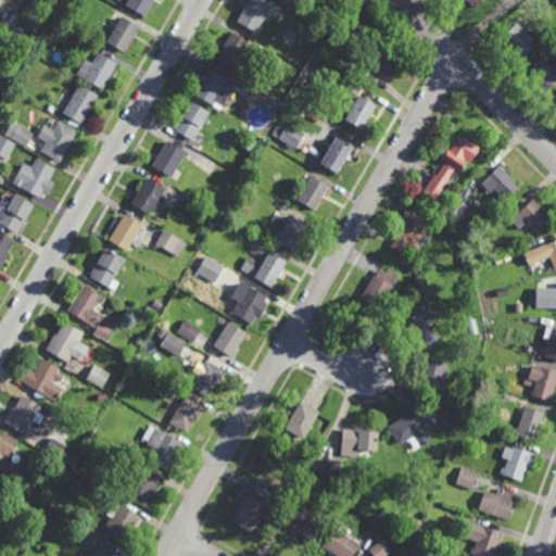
[(150,0),(142,15),(123,4),(125,0),(150,0)]
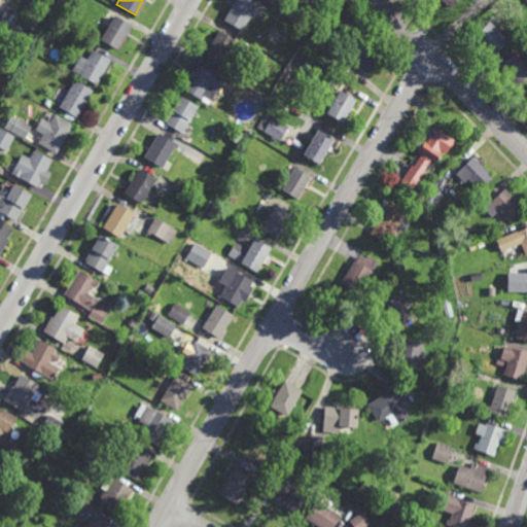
[(241,30),(222,20),(234,0),(246,0),(255,5),(241,30)]
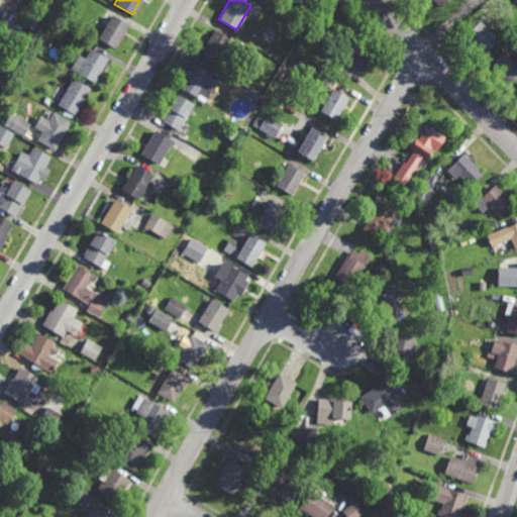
[(125,28),(124,27),(113,48),(97,39),(110,15),(127,24),(125,28)]
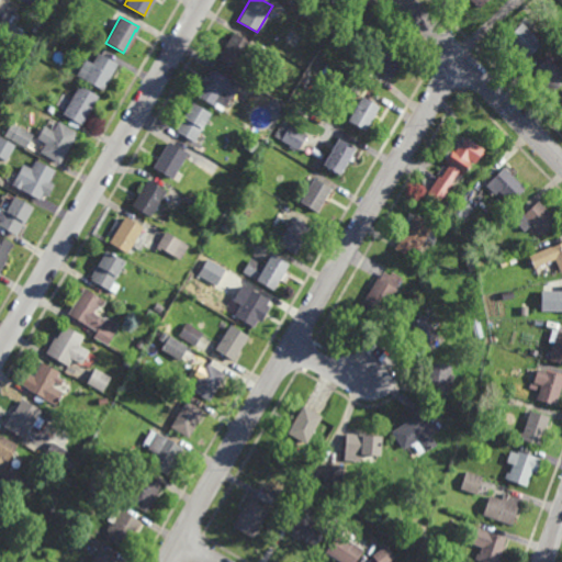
[(525,58),(505,38),(519,23),(540,43),(525,58)]
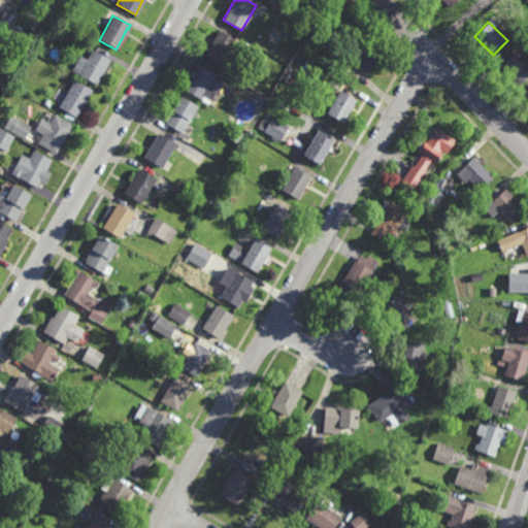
[(220,65),(203,55),(218,30),(235,40),(220,65)]
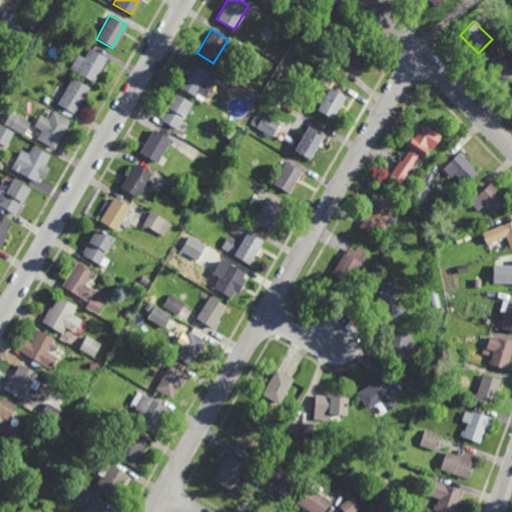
[(105,58),(92,82),(68,68),(75,54),(81,58),(87,48),(105,58)]
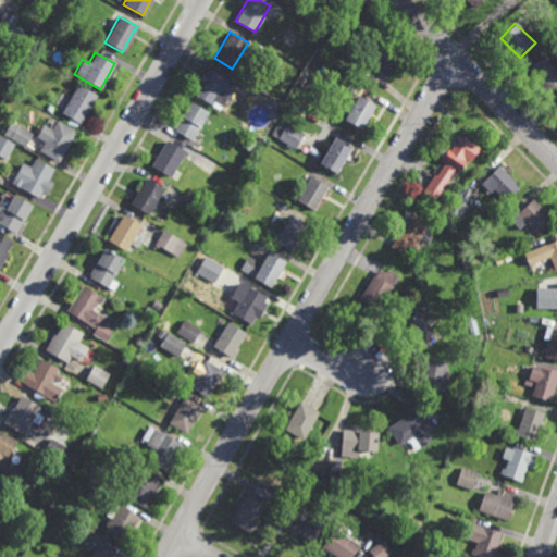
[(556,81),(546,91),(527,71),(541,57),(556,73),(556,81)]
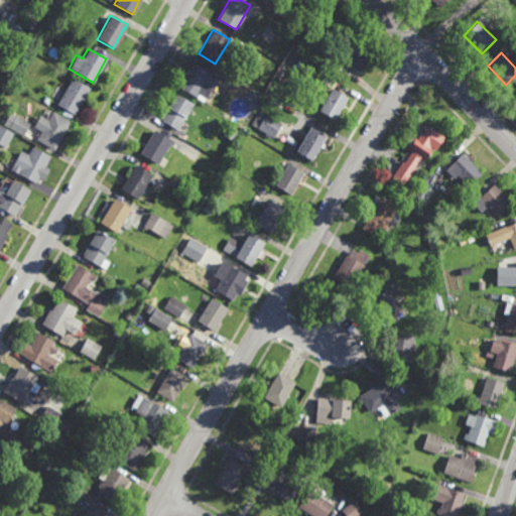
[(196,98),(177,88),(191,63),(210,74),(196,98)]
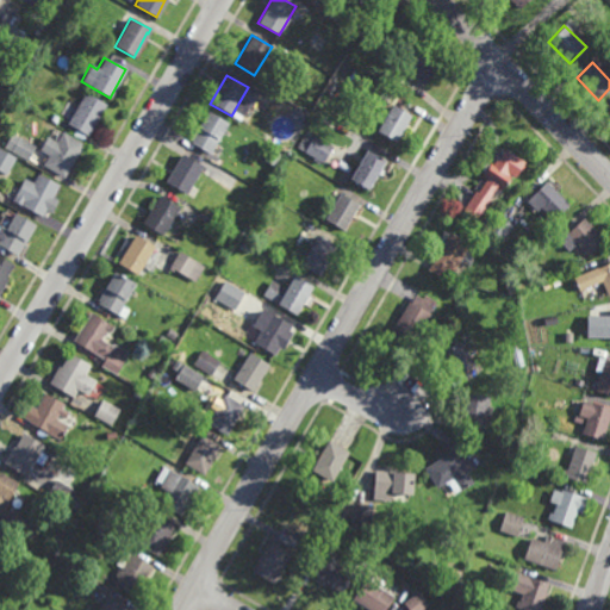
[(397,142),(377,131),(392,105),(379,98),(384,89),(398,97),(393,105),(411,116),(397,142)]
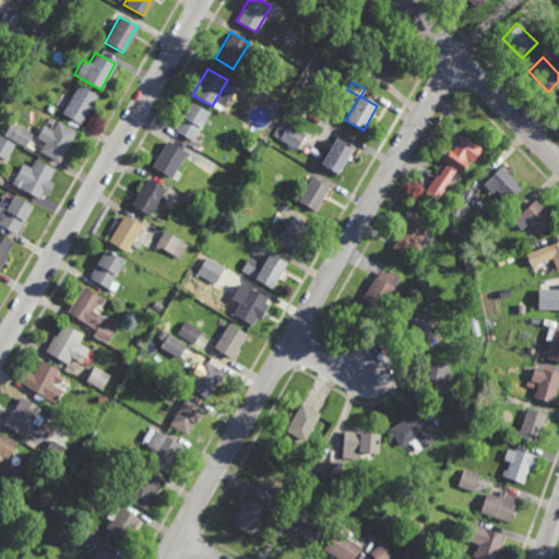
[(80,125),(60,114),(76,85),(95,96),(80,125)]
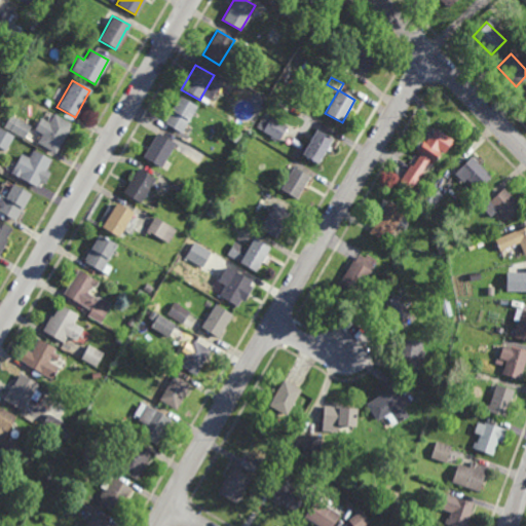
[(28,109),(22,105),(23,104),(22,104),(25,101),(21,98),(23,96),(32,103),(28,109)]
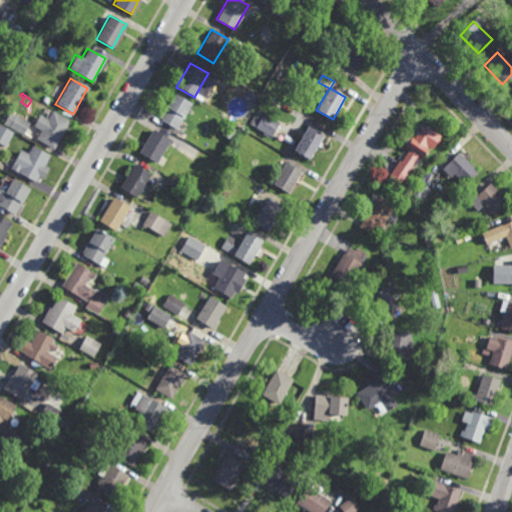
[(176,128),(160,119),(161,118),(160,117),(174,94),(190,103),(176,128)]
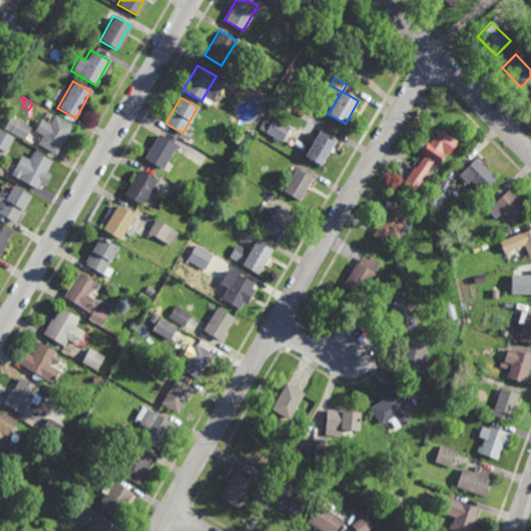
[(49,108),(42,104),(44,100),(51,103),(49,108)]
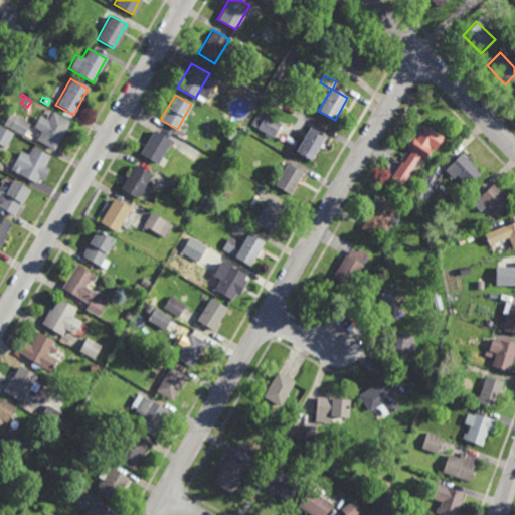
[(50,113),(50,112),(68,122),(52,151),(34,140),(36,137),(28,133),(37,116),(38,117),(42,109),(50,113)]
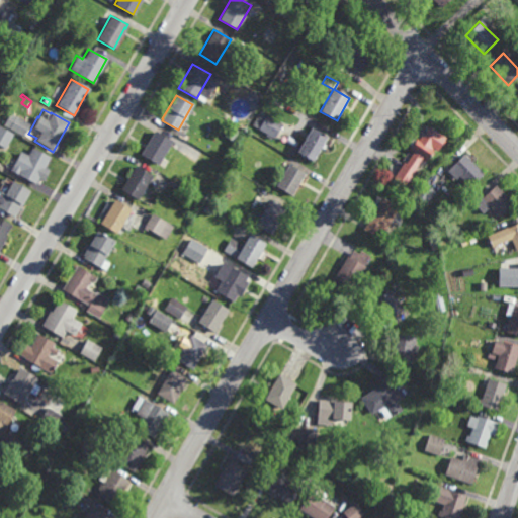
[(275,138),(252,123),(260,110),(283,123),(275,138)]
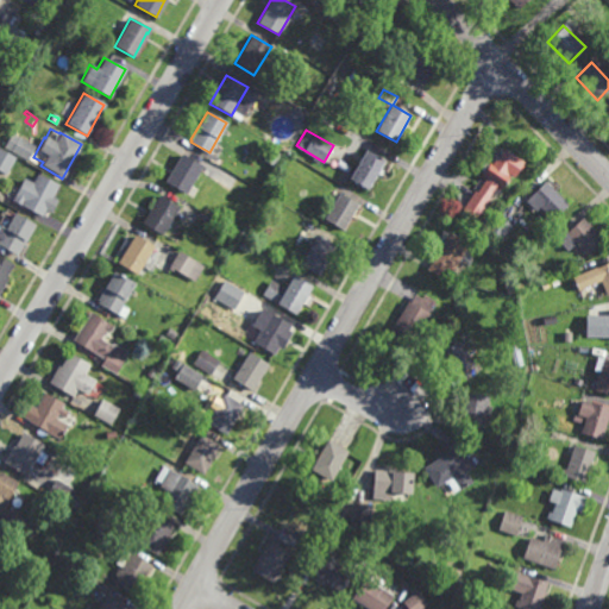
[(22,138),(35,145),(26,159),(6,148),(13,133),(19,137),(23,131),(25,133),(22,138)]
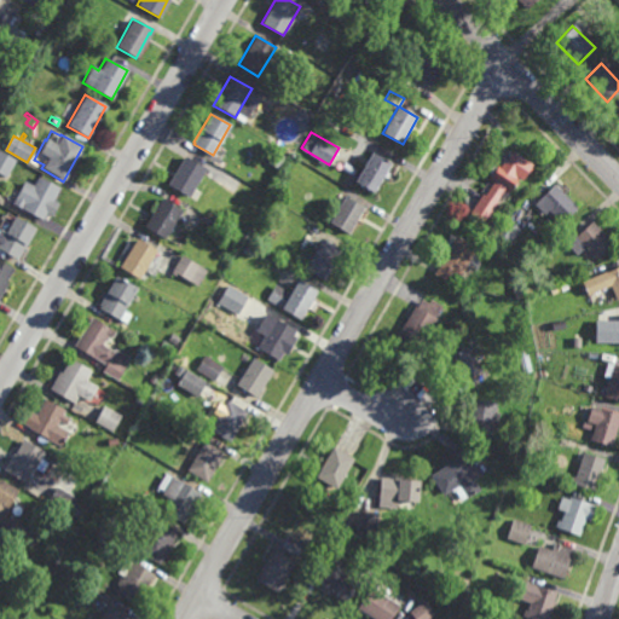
[(7,178),(0,173),(0,150),(17,161),(7,178)]
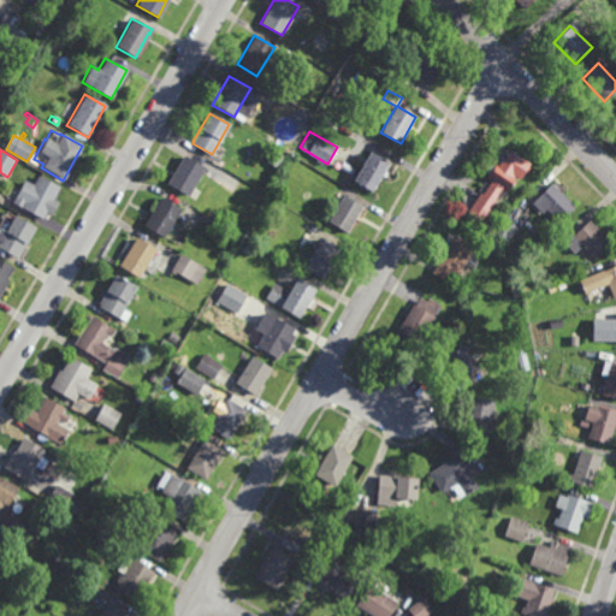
[(277,167),(267,163),(274,149),(284,154),(277,167)]
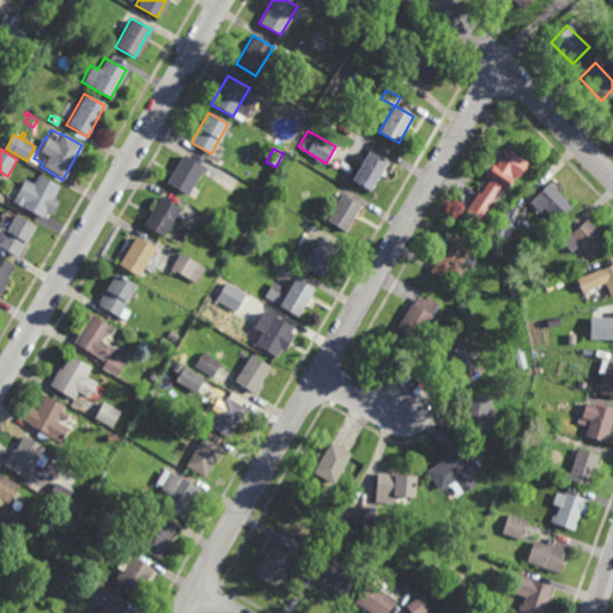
[(370,190),(351,180),(369,150),(388,162),(370,190)]
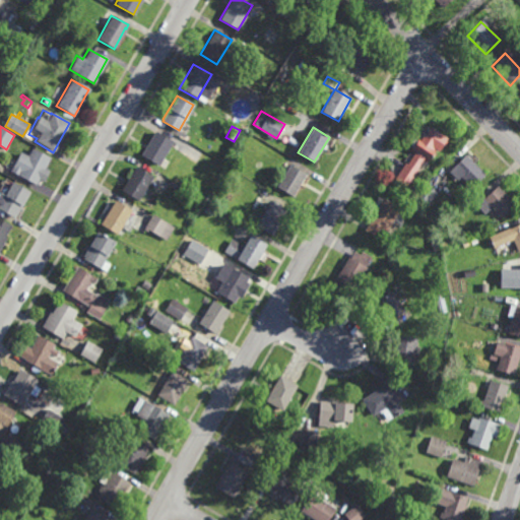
[(447,138),(439,151),(436,149),(428,161),(424,158),(416,170),(417,171),(406,188),(394,181),(405,163),(407,164),(415,151),(411,149),(419,137),(421,139),(424,136),(425,137),(431,128),(447,138)]
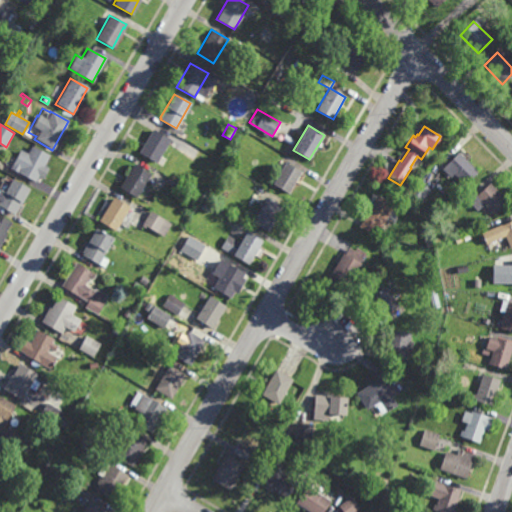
[(156,163),(138,152),(153,128),(170,139),(156,163)]
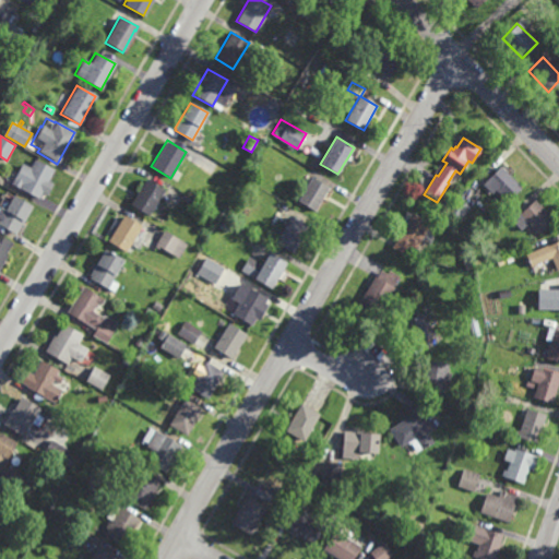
[(52,170),(37,198),(12,185),(13,182),(6,178),(10,170),(9,170),(10,168),(19,173),(23,164),(28,167),(33,159),(52,170)]
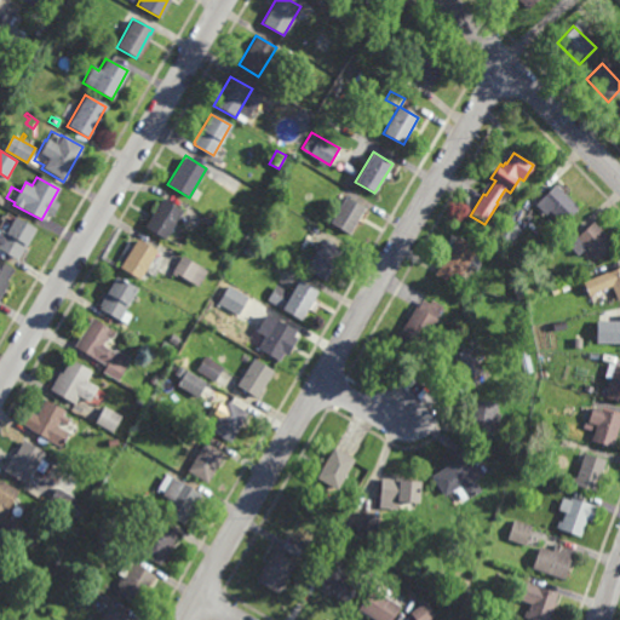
[(562,224),(539,201),(556,184),(579,207),(562,224)]
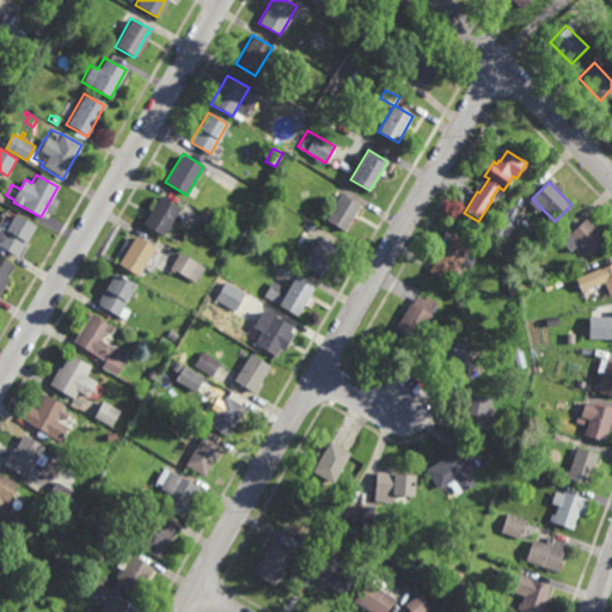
[(344,232),(325,220),(343,191),(362,203),(344,232)]
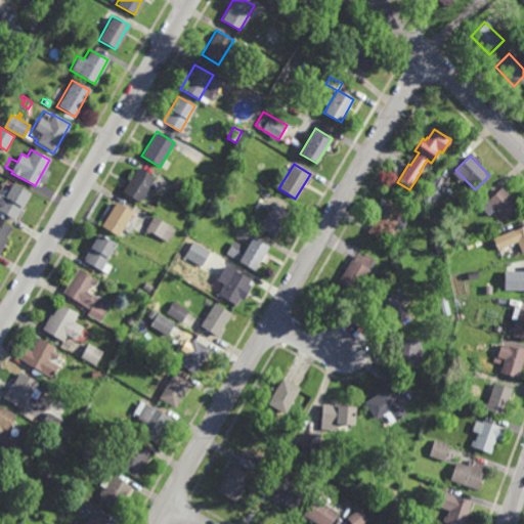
[(138,202),(123,192),(137,168),(153,178),(138,202)]
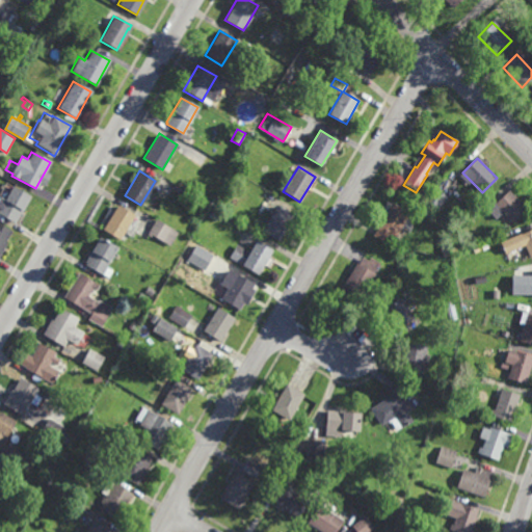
[(183,195),(175,191),(179,185),(186,190),(183,195)]
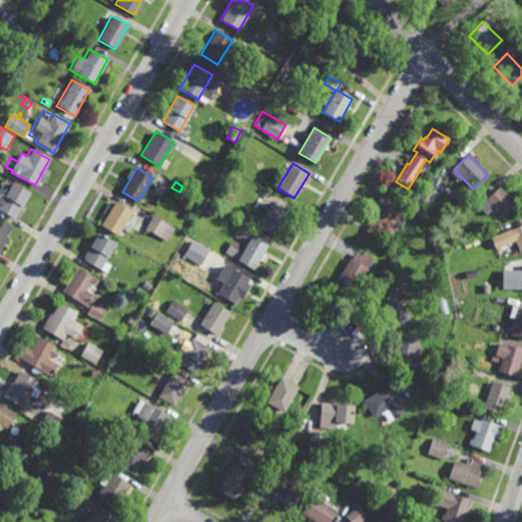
[(15,220),(0,211),(0,206),(1,205),(0,204),(0,195),(5,198),(13,184),(31,194),(15,220)]
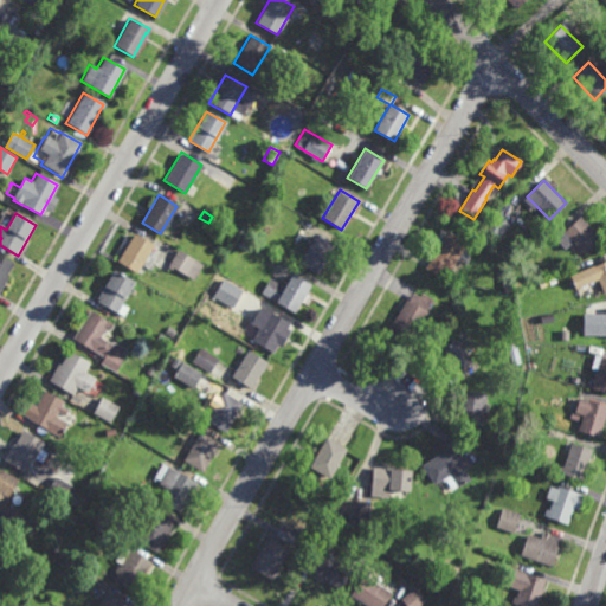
[(495,242),(482,229),(497,213),(510,227),(495,242)]
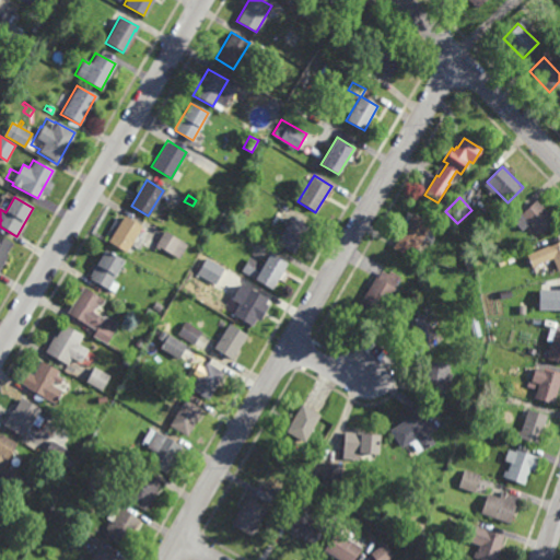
[(538,234),(521,214),(536,201),(553,221),(538,234)]
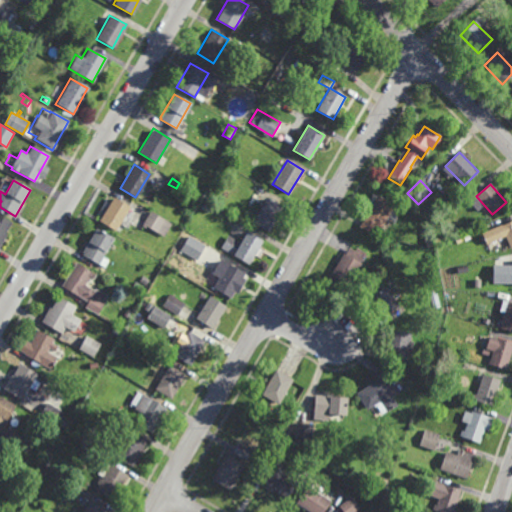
[(380,231),(374,228),(372,234),(360,228),(376,195),(394,204),(380,231)]
